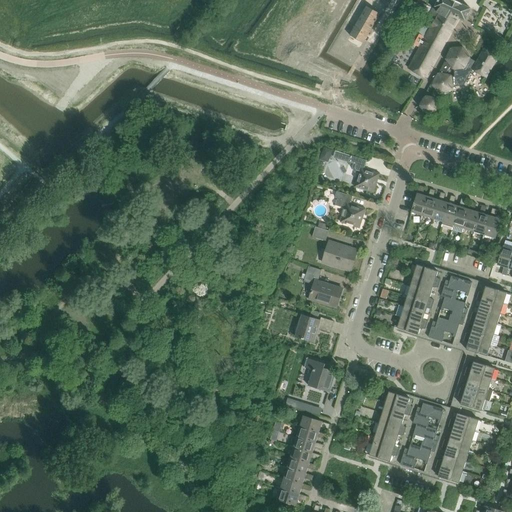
[(409,68),(426,77),(459,18),(461,18),(466,20),(471,8),(461,4),(462,2),(458,0),(438,0),(436,6),(434,5),(427,21),(433,24),(427,35),(425,34),(423,37),(415,34),(411,42),(418,46),(421,39),(424,40),(409,68)]
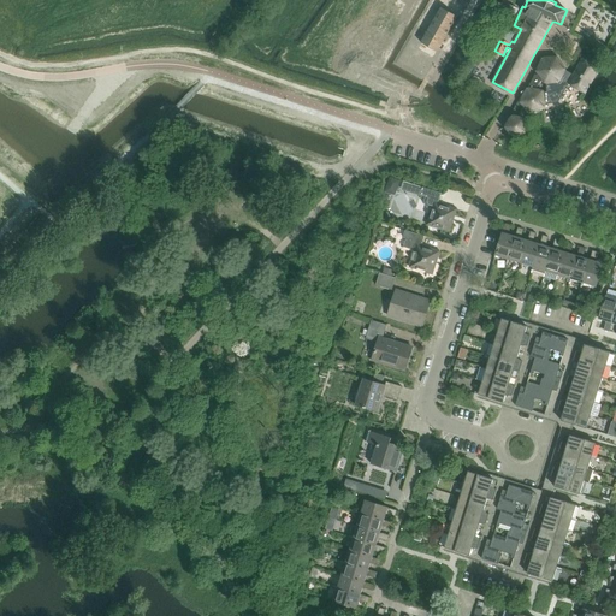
[(516,9),(510,6),(502,23),(509,25),(516,9)]
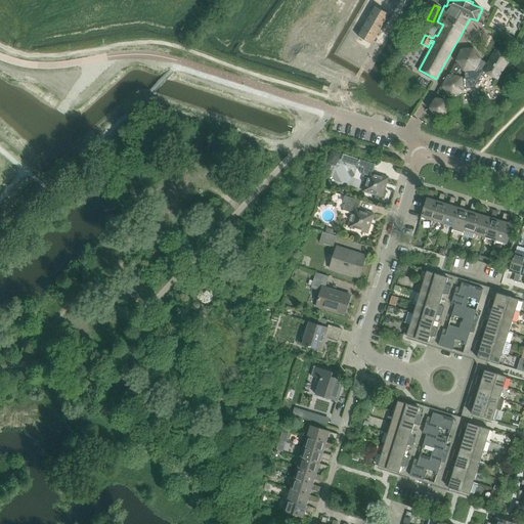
[(376,6),(358,36),(373,44),(390,14),(376,6)]
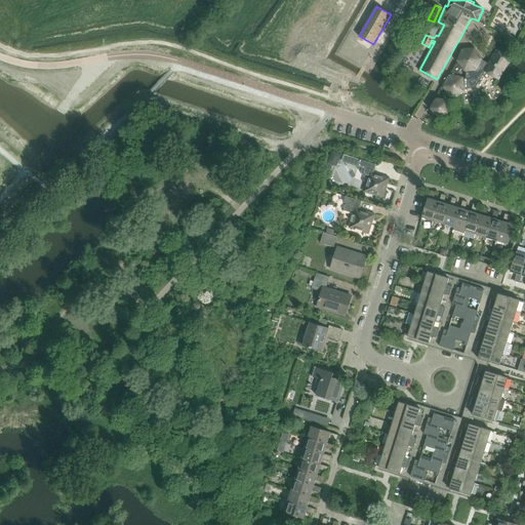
[(498,80),(511,57),(496,50),(489,64),(482,59),(476,49),(475,49),(465,51),(458,61),(460,63),(457,64),(456,63),(451,73),(453,73),(453,76),(450,75),(444,86),(453,95),(463,90),(463,88),(476,88),(485,72),(498,80)]
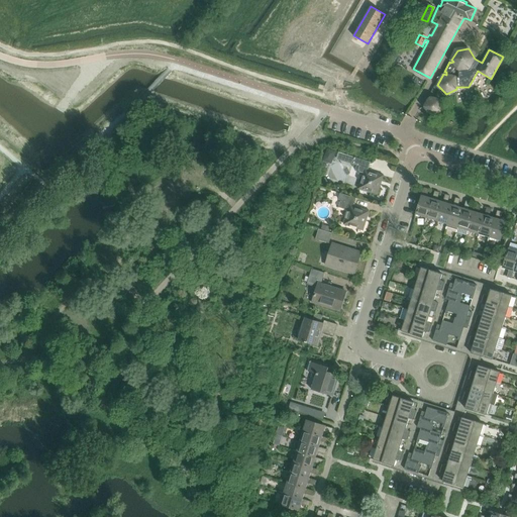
[(354,158),(352,164),(358,166),(356,170),(358,174),(363,175),(358,189),(378,195),(384,176),(367,170),(368,169),(369,169),(371,163),(368,162),(354,158)]
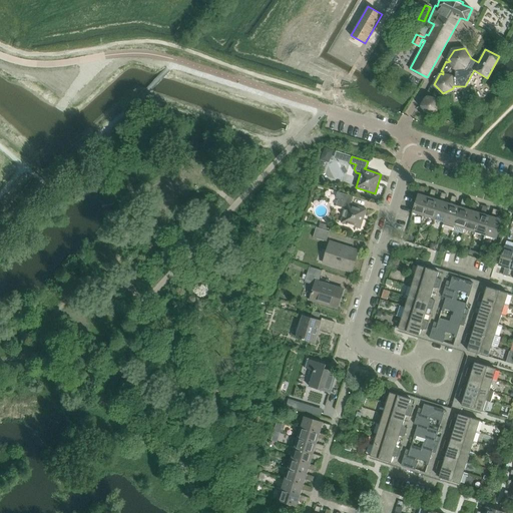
[(338,191),(336,197),(338,198),(336,205),(346,208),(342,222),(361,228),(366,209),(351,204),(354,196),(338,191)]
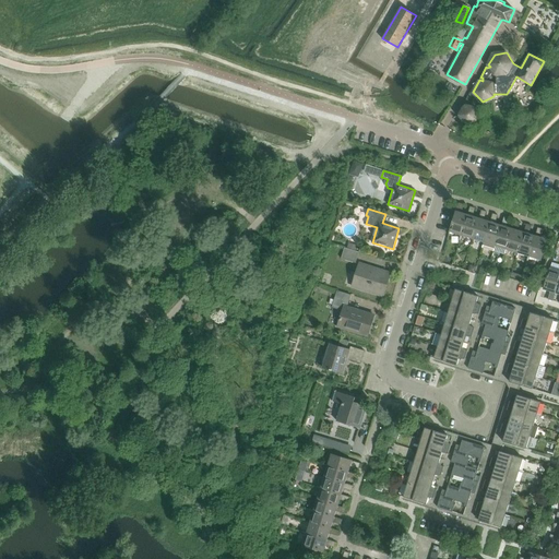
[(462,235),(467,215),(455,212),(450,232),(462,235)]
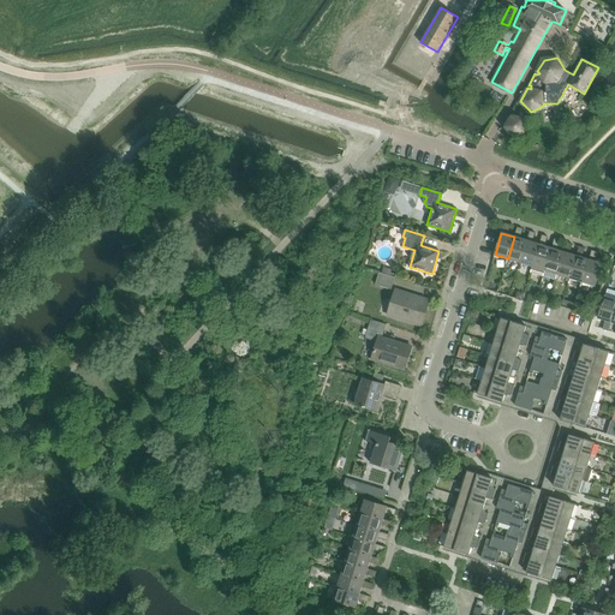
[(520,262),(526,240),(514,237),(508,258),(520,262)]
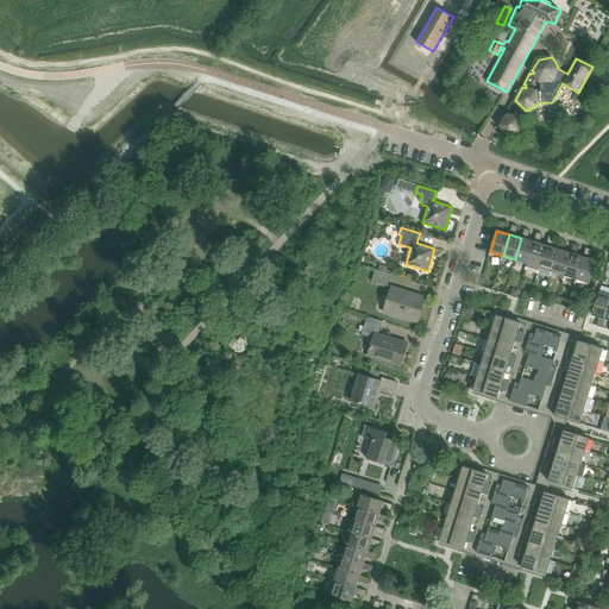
[(526,270),(534,243),(521,238),(515,259),(527,264),(525,269),(526,270)]
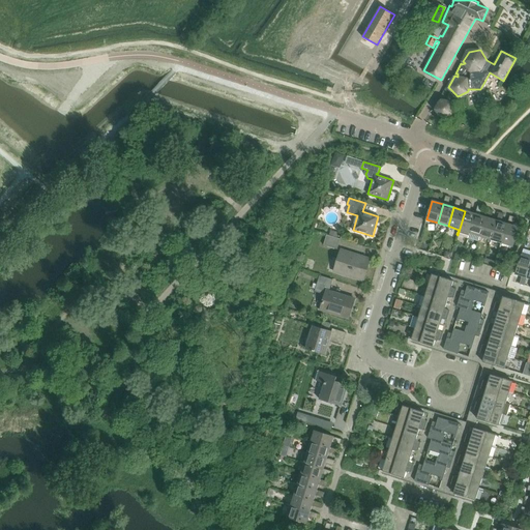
[(468,238),(475,214),(465,211),(458,235),(468,238)]
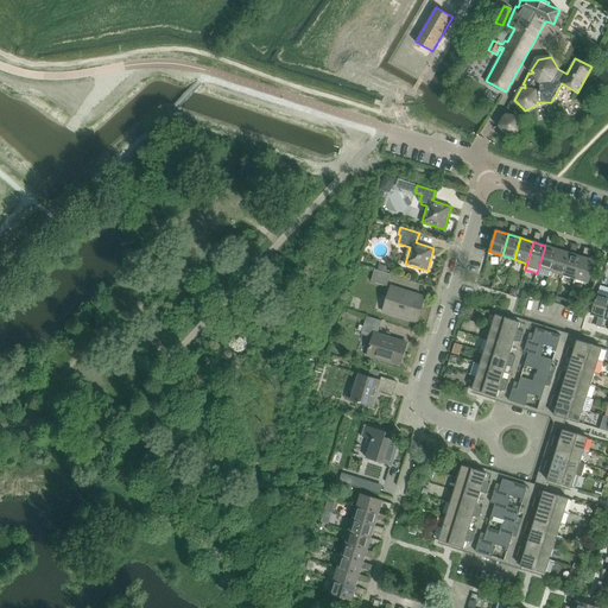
[(551,271),(558,249),(545,246),(537,273),(539,267),(551,271)]
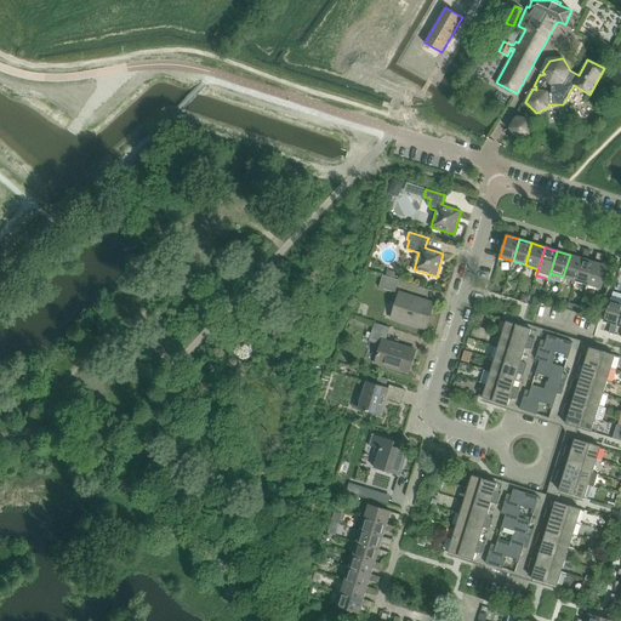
[(575,280),(582,258),(570,255),(563,277),(575,280)]
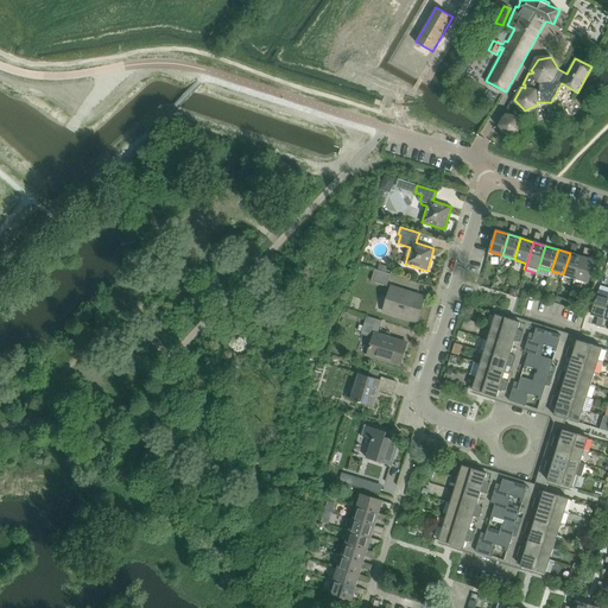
[(576,279),(582,257),(570,253),(563,274),(576,279)]
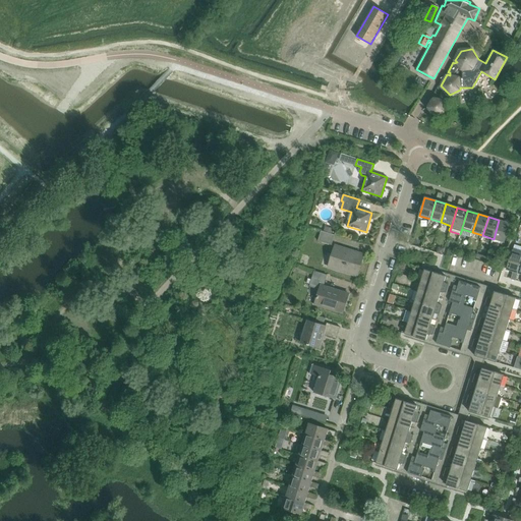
[(504,242),(510,224),(499,220),(494,239),(504,242)]
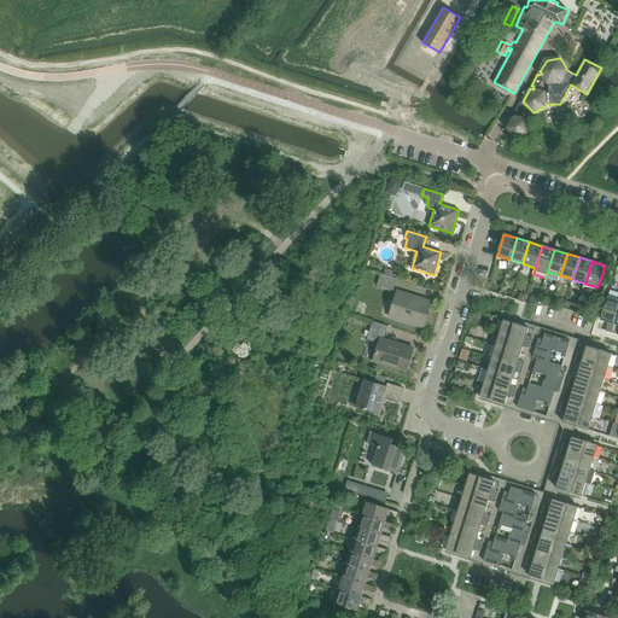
[(394,291),(397,279),(382,274),(378,286),(394,291)]
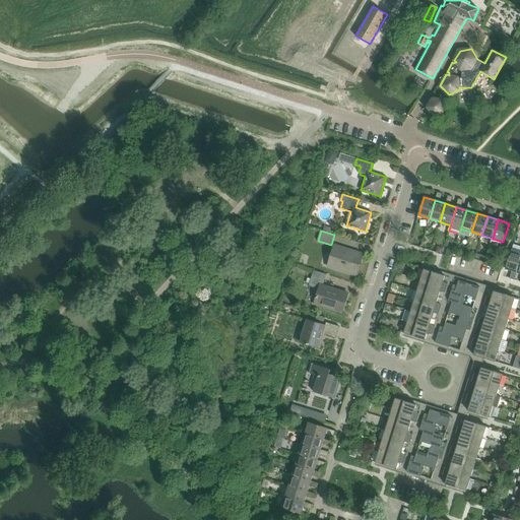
[(358,276),(364,255),(334,246),(328,267),(358,276)]
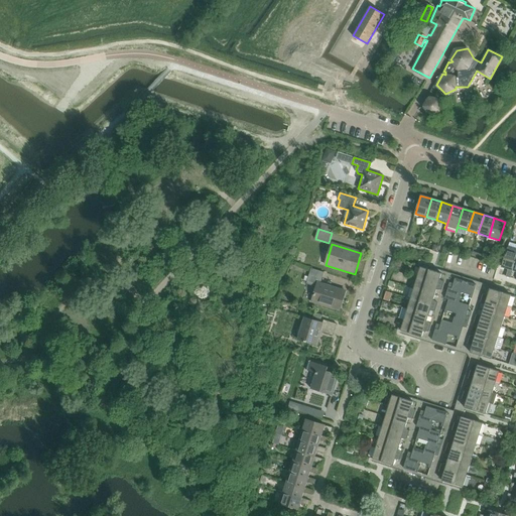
[(513,270),(515,258),(515,250),(508,248),(502,266),(513,270)]
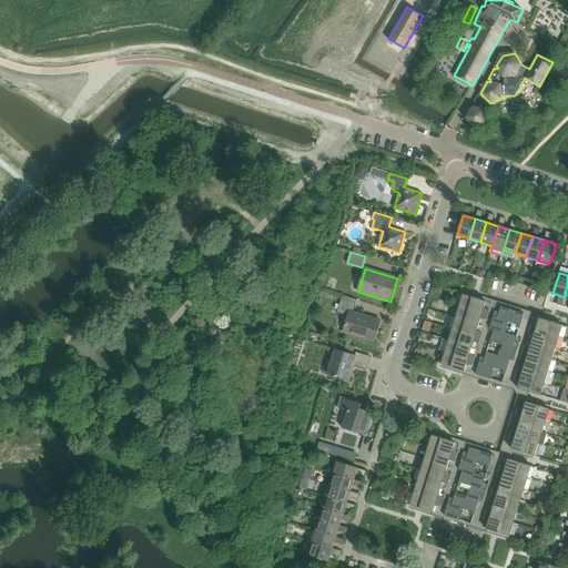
[(443,338),(439,351),(445,352),(442,364),(540,395),(563,325),(463,294),(449,340),(443,338)]
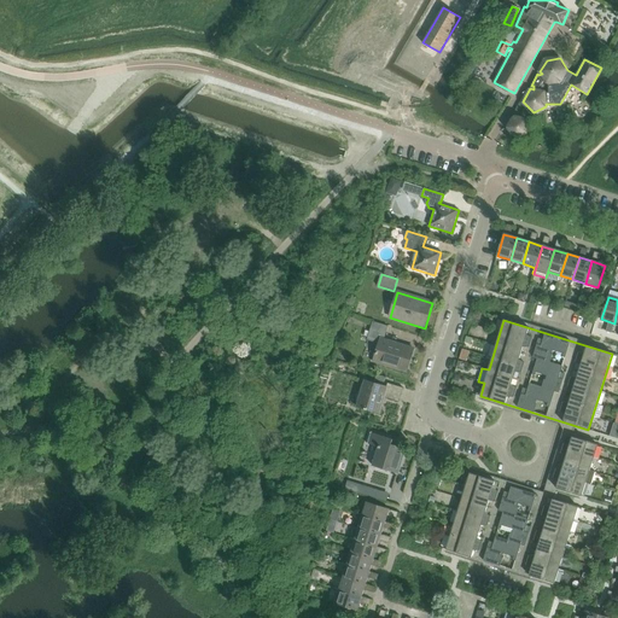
[(406,372),(413,349),(384,339),(388,327),(373,322),(367,340),(380,344),(378,351),(377,351),(377,354),(374,362),(406,372)]
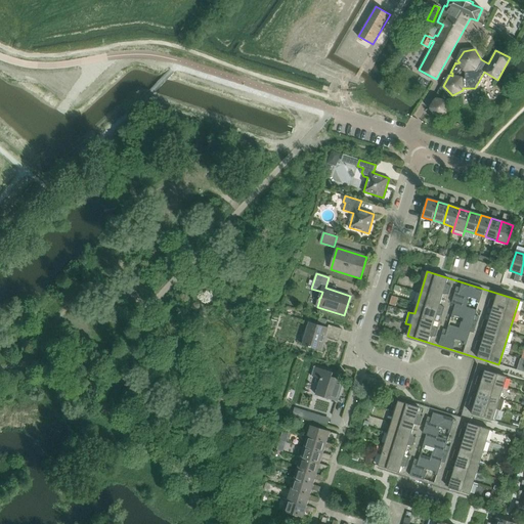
[(321,350),(325,337),(338,340),(342,330),(329,325),(328,329),(310,322),(303,344),(309,346),(309,347),(311,348),(311,347),(321,350)]
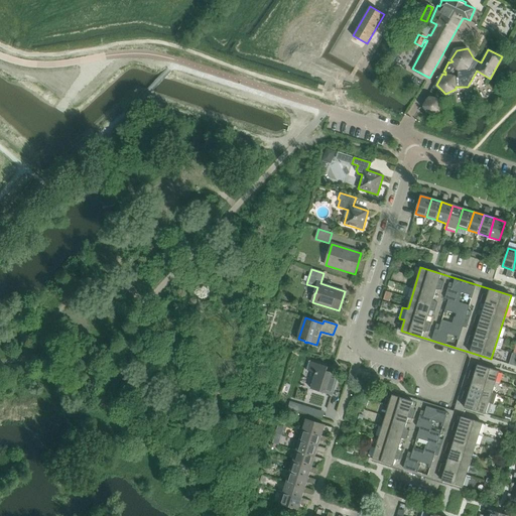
[(333,396),(339,375),(327,371),(329,367),(309,361),(306,370),(315,373),(311,389),(333,396)]
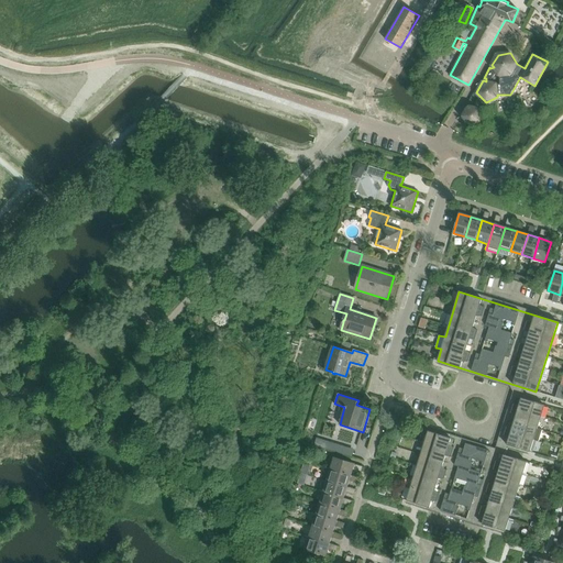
[(542,430),(538,428),(544,406),(522,398),(519,405),(514,404),(511,412),(516,416),(512,427),(507,427),(504,435),(509,438),(507,444),(530,452),(533,440),(539,442),(542,430)]
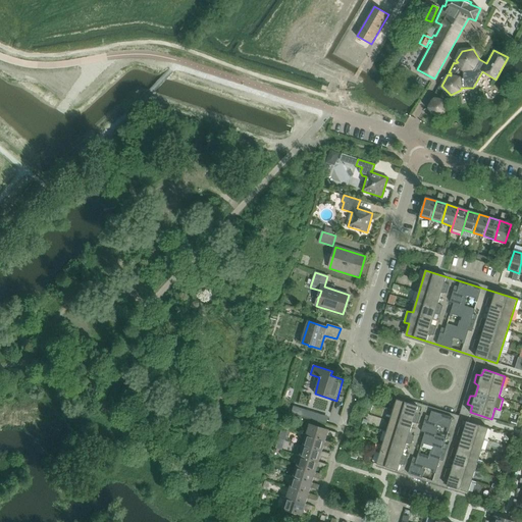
[(468,492),(488,428),(461,420),(424,408),(397,400),(377,464),(403,472),(442,485),(468,492)]
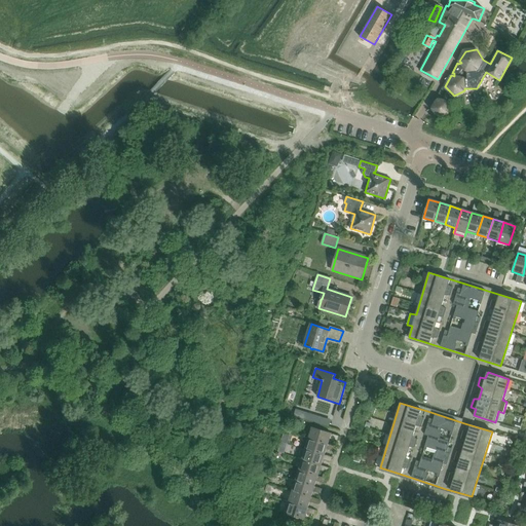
[(300,410),(298,417),(315,423),(317,416),(300,410)]
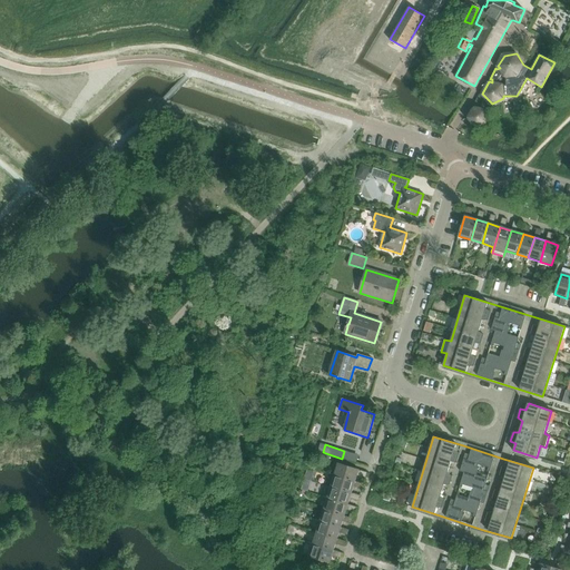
[(355,481),(360,470),(359,470),(338,463),(334,475),(355,481)]
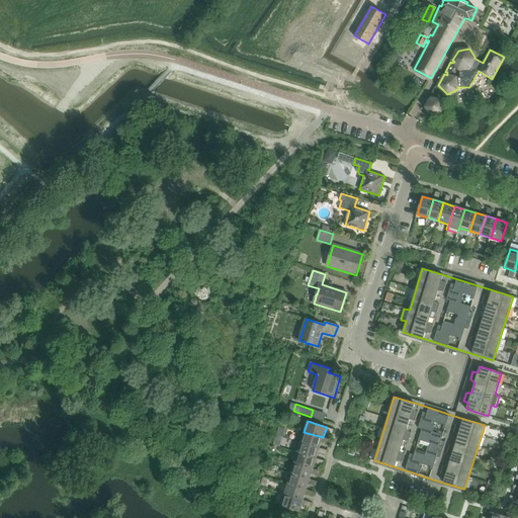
[(320,448),(323,437),(304,432),(300,442),(320,448)]
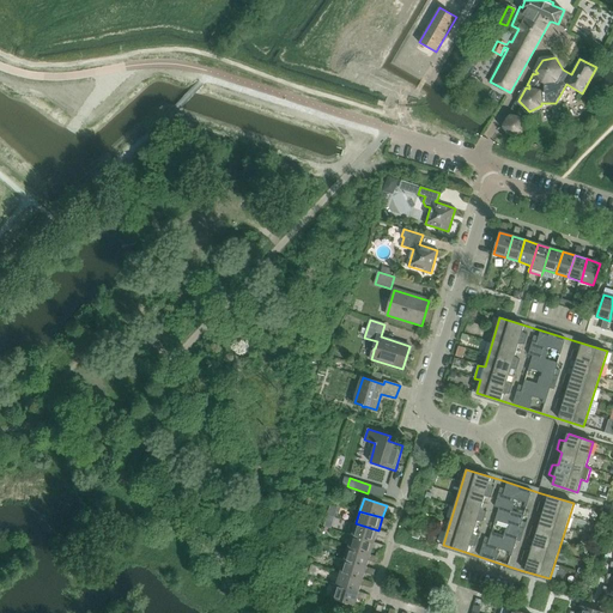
[(375,542),(378,530),(356,523),(352,535),(375,542)]
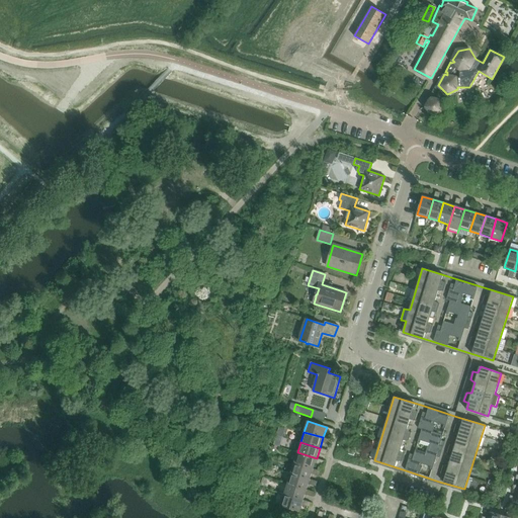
[(314,468),(317,458),(297,452),(294,462),(314,468)]
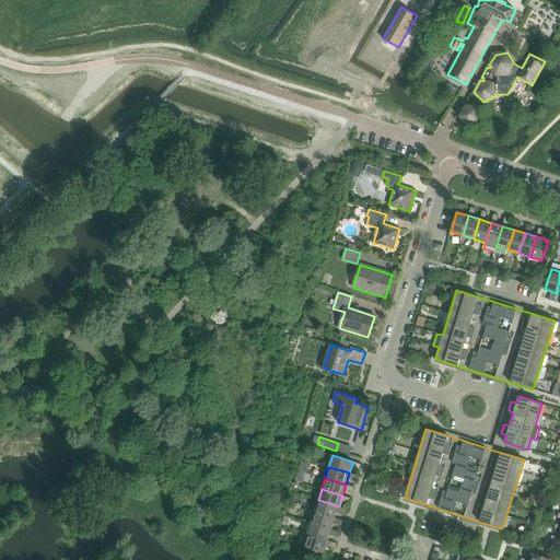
[(335,518),(339,506),(318,500),(315,512),(335,518)]
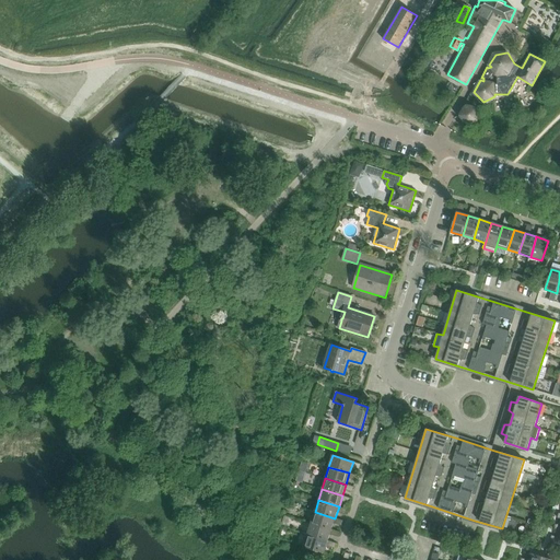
[(331,529),(335,518),(315,512),(311,523),(331,529)]
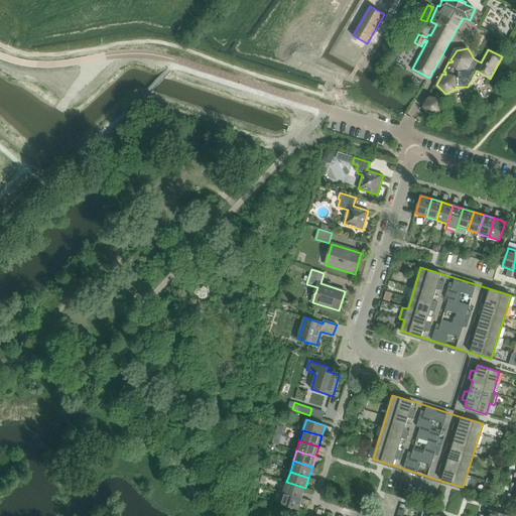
[(302,498),(305,488),(286,482),(283,492),(302,498)]
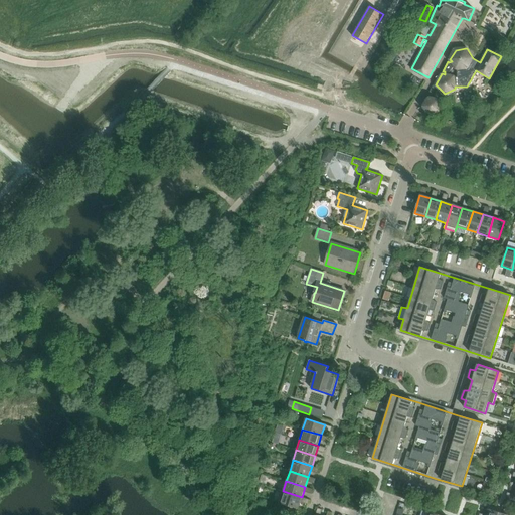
[(298,508),(302,497),(283,491),(280,503),(298,508)]
